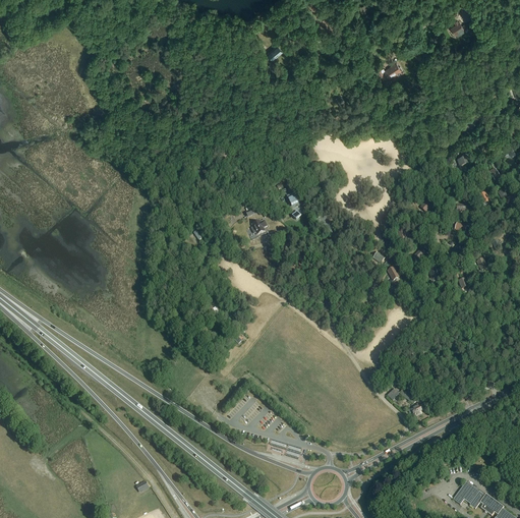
[(358,5),(361,12),(367,10),(364,3),(358,5)]
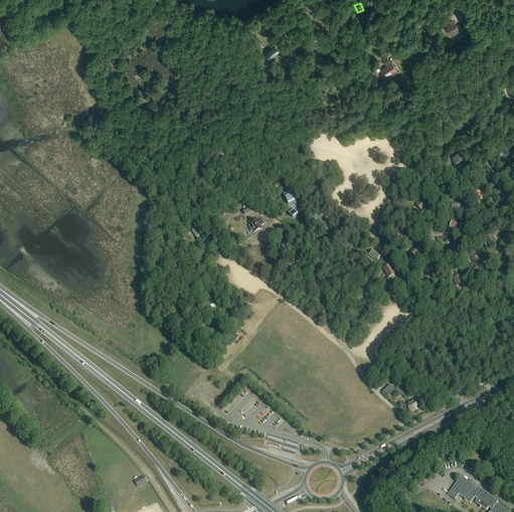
[(451,17),(449,19),(450,21),(444,25),(449,32),(458,27),(461,25),(459,21),(457,22),(454,19),(453,20),(451,17)]
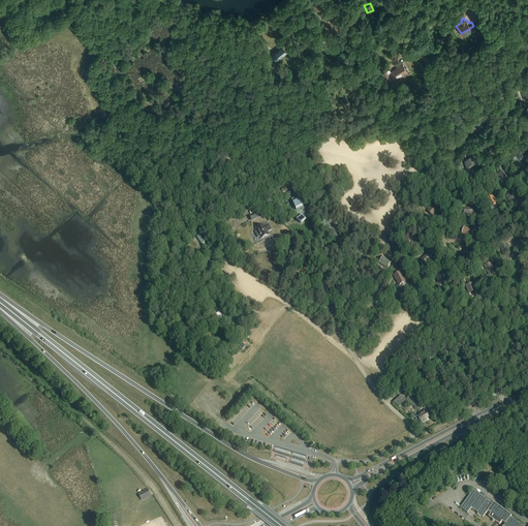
[(271,52),(276,58),(286,50),(281,43),(271,52)]
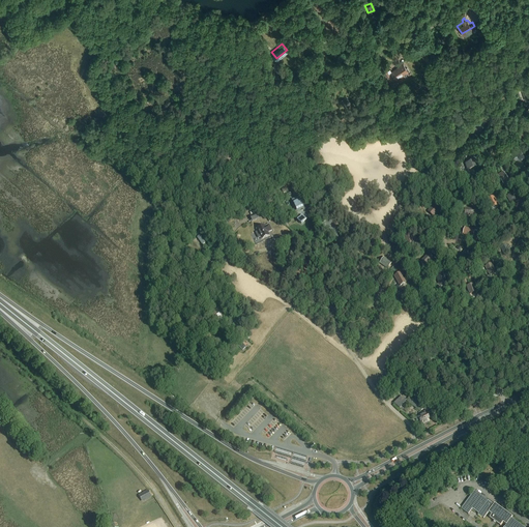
[(392,79),(393,79),(407,69),(408,68),(407,66),(406,66),(406,65),(403,61),(388,70),(386,66),(382,69),(385,74),(388,71),(392,79)]
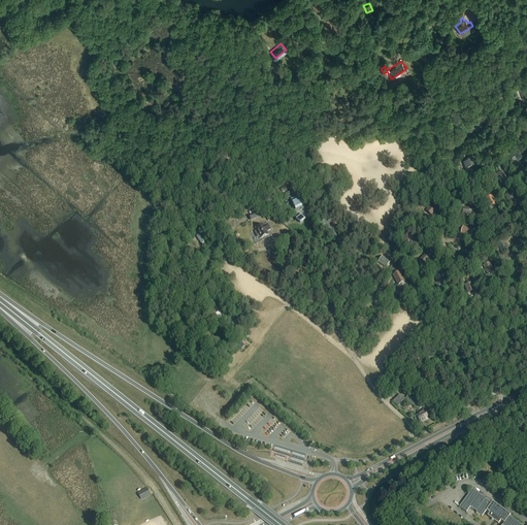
[(342,95),(338,98),(342,104),(349,100),(343,92),(341,93),(342,95)]
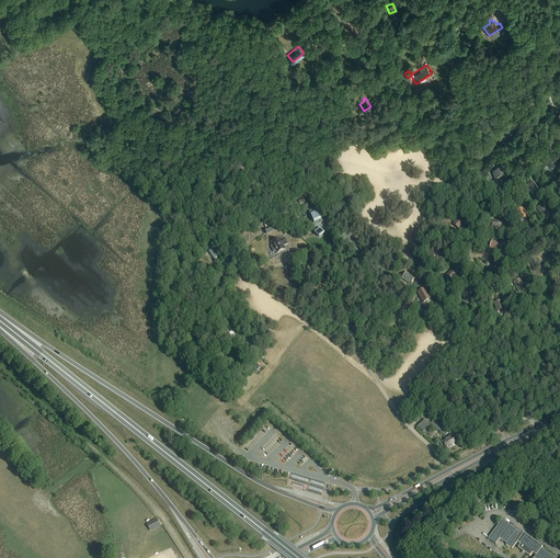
[(513,125),(507,122),(502,131),(509,134),(513,125)]
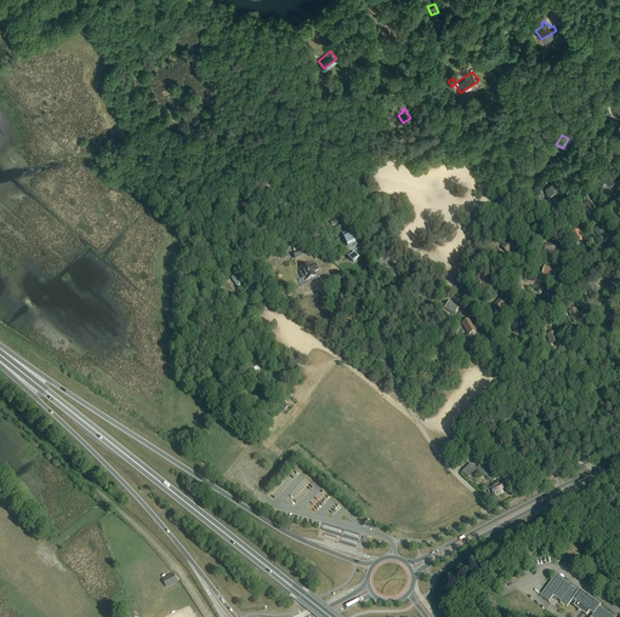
[(607,170),(598,176),(601,180),(606,177),(609,182),(614,178),(609,173),(610,173),(607,170)]
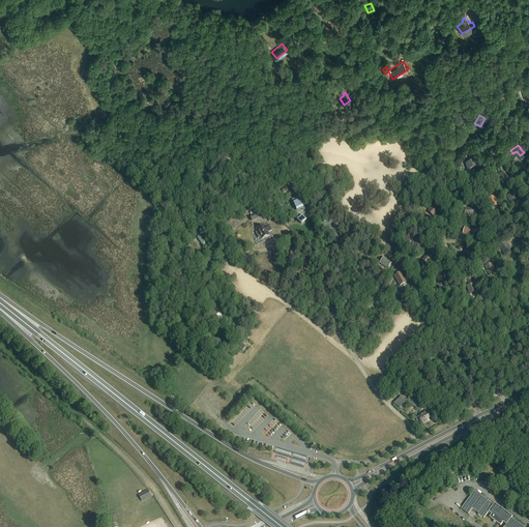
[(474,157),(465,162),(467,167),(476,164),(474,157)]
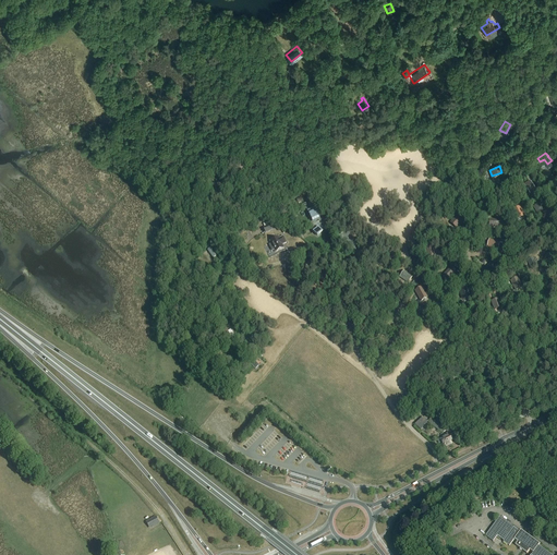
[(535,188),(529,178),(522,182),(529,192),(535,188)]
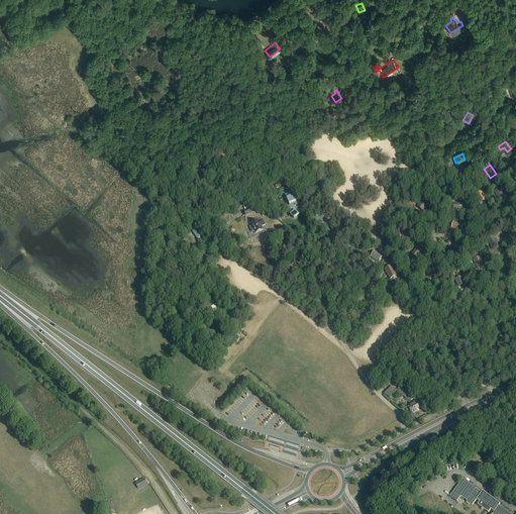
[(507,181),(515,194),(515,193),(515,177),(514,179),(513,177),(507,181)]
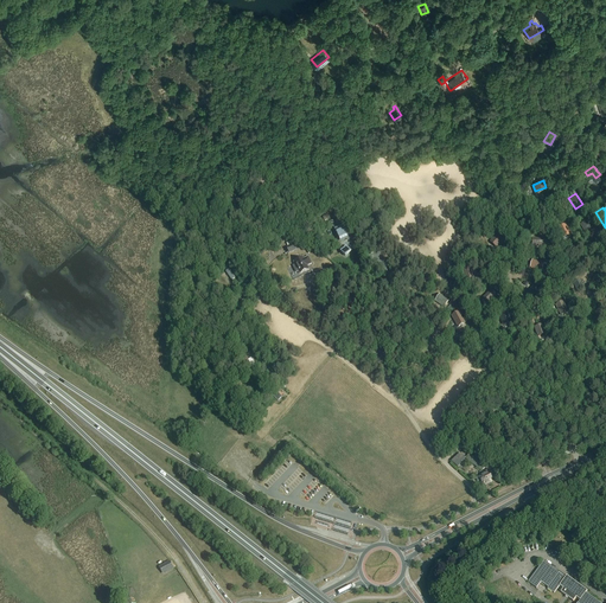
[(589,220),(588,217),(581,223),(586,230),(592,226),(588,220),(589,220)]
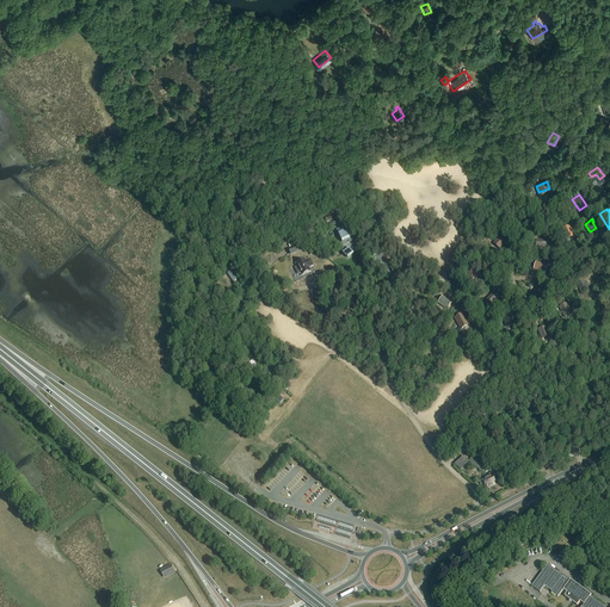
[(336,227),(342,240),(349,236),(343,223),(336,227)]
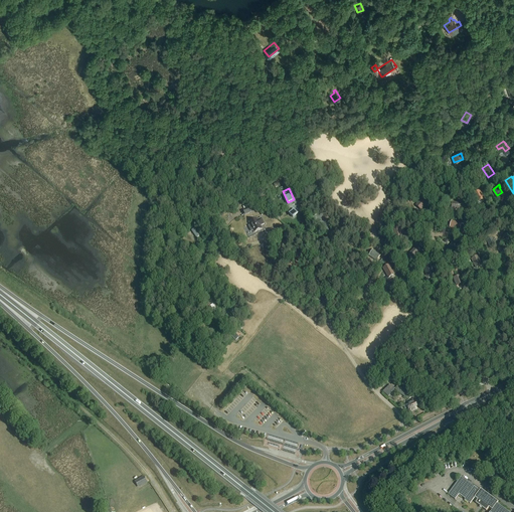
[(479,188),(471,192),(472,193),(476,201),(484,197),(479,188)]
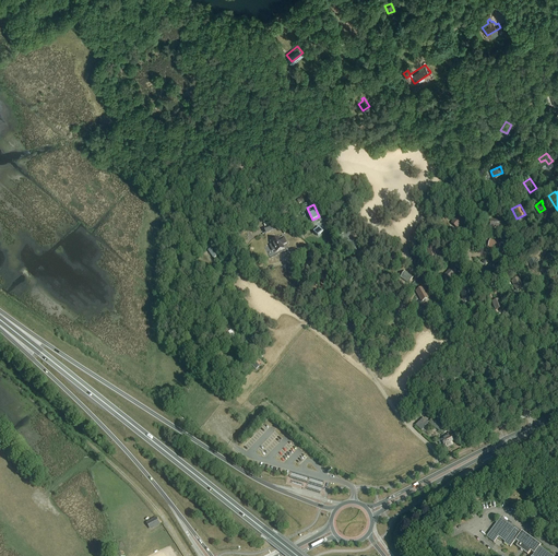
[(455,213),(450,221),(455,226),(462,219),(455,213)]
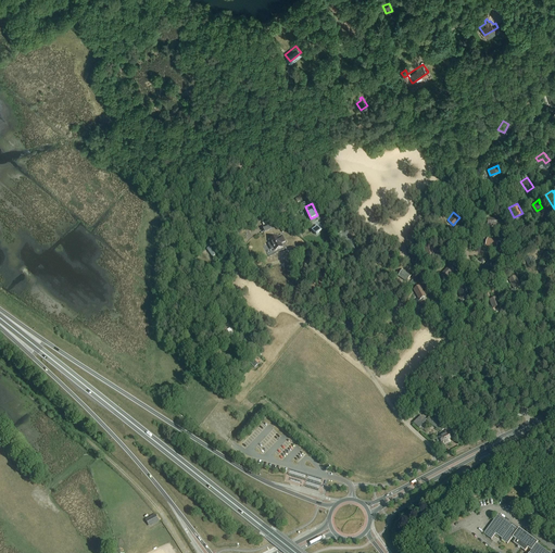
[(316,223),(311,228),(315,233),(320,227),(316,223)]
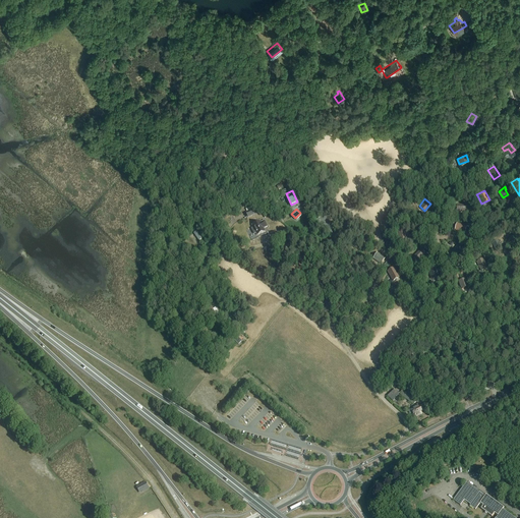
[(252,225),(250,226),(253,231),(255,230),(256,233),(264,229),(262,225),(266,223),(264,218),(260,220),(258,219),(251,222),(252,225)]
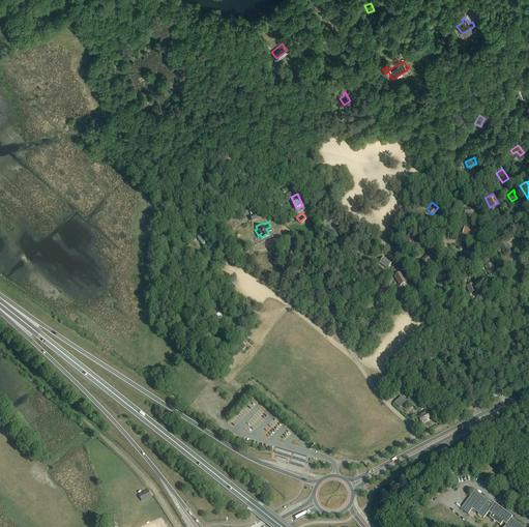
[(472,235),(474,229),(465,226),(463,232),(472,235)]
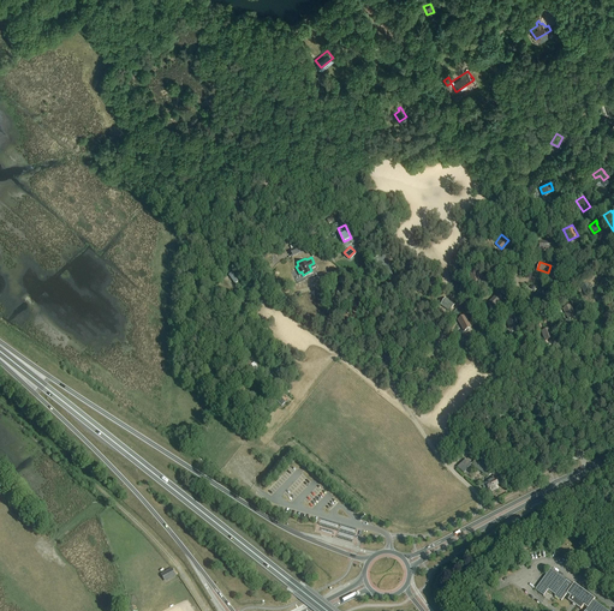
[(469,270),(471,281),(478,279),(477,275),(478,275),(476,268),(469,270)]
